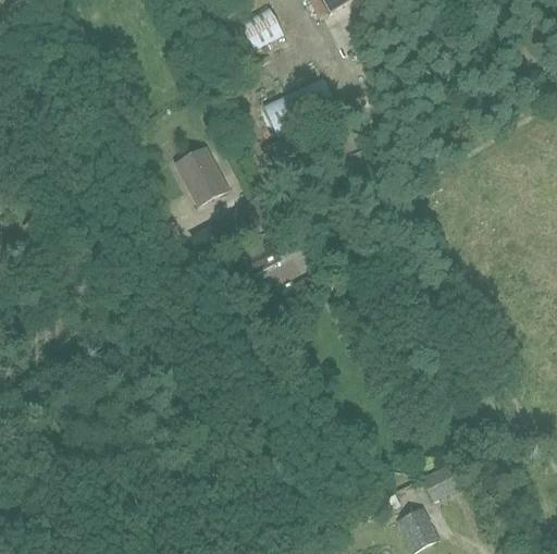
[(323,0),(330,12),(351,0),(323,0)]
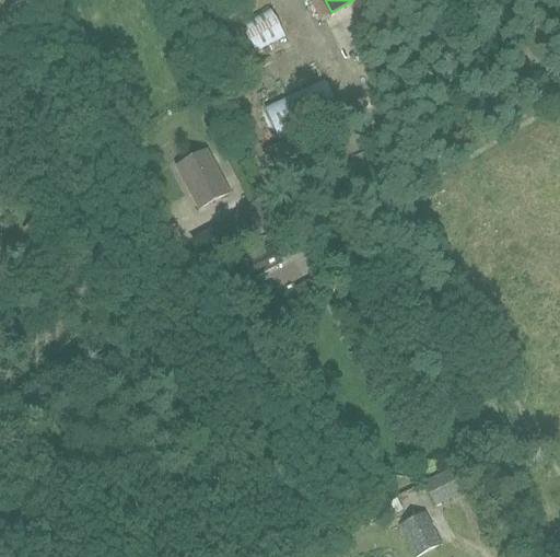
[(269,3),(223,28),(238,57),(284,33),(269,3)]
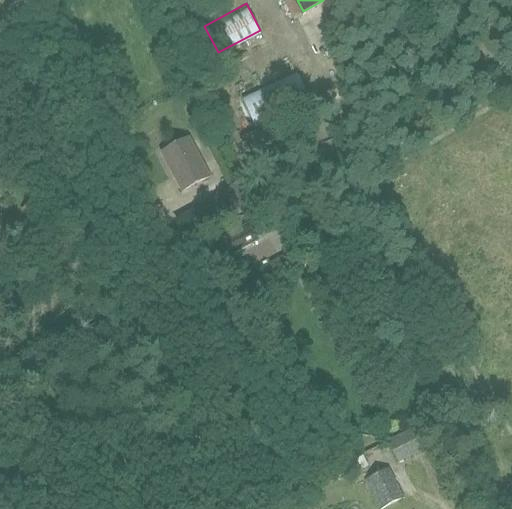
[(311,100),(296,70),(241,96),(255,126),(311,100)]
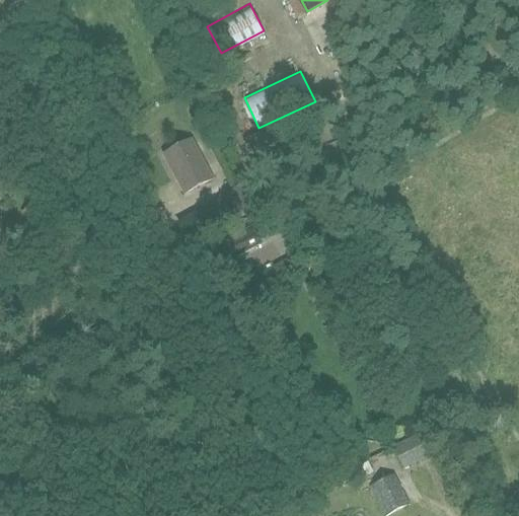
[(251,152),(284,137),(277,122),(244,137),(251,152)]
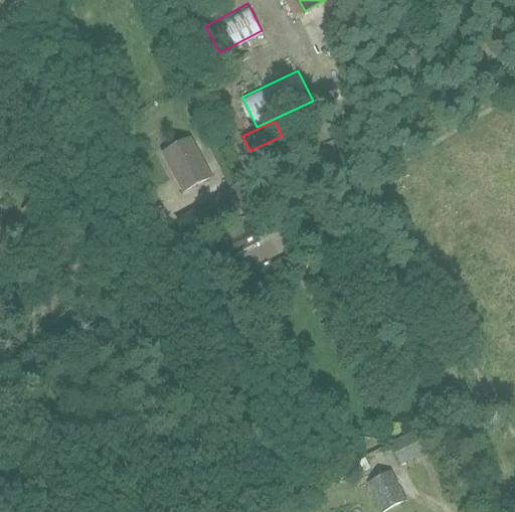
[(162,151),(183,189),(210,175),(189,136),(162,151)]
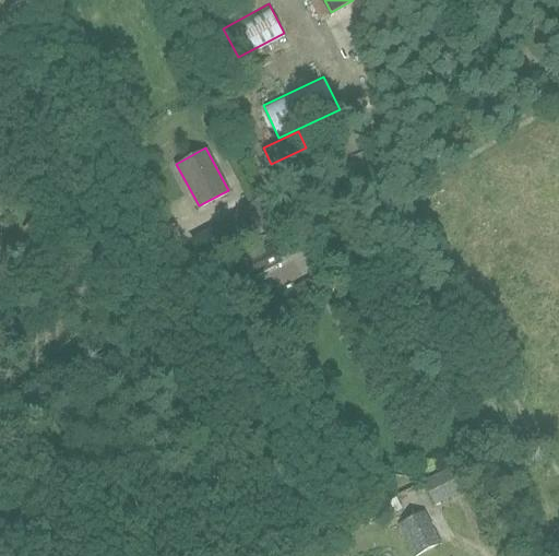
[(248,201),(263,232),(285,221),(270,190),(248,201)]
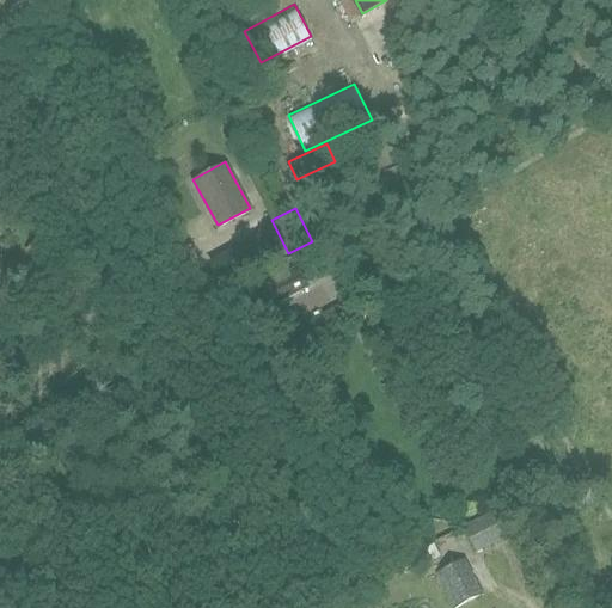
[(0,275),(11,264),(0,253),(0,275)]
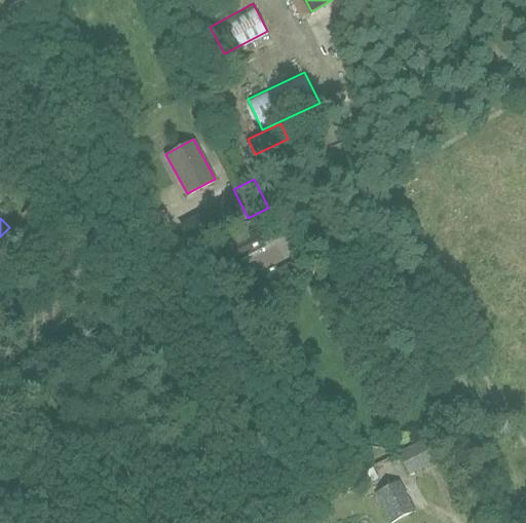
[(256,226),(242,233),(218,247),(227,264),(266,245),(256,226)]
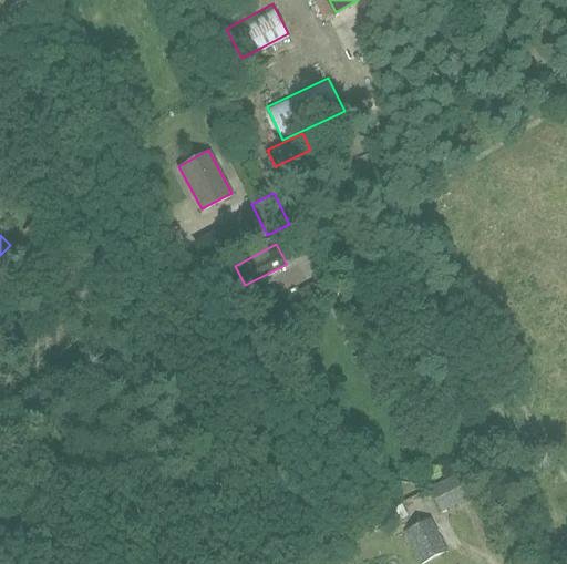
[(441,510),(474,493),(462,468),(429,485),(441,510)]
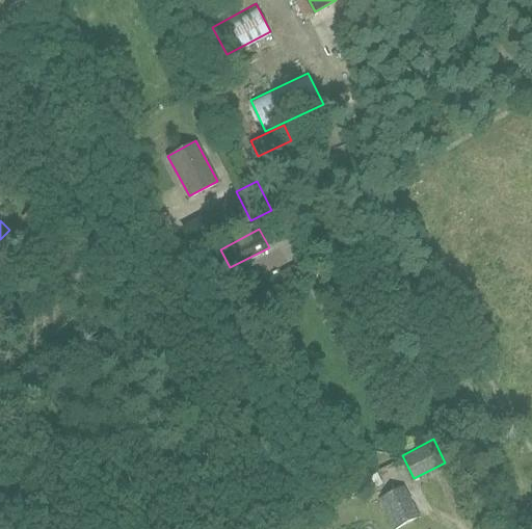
[(378,496),(395,527),(420,514),(404,483),(378,496)]
